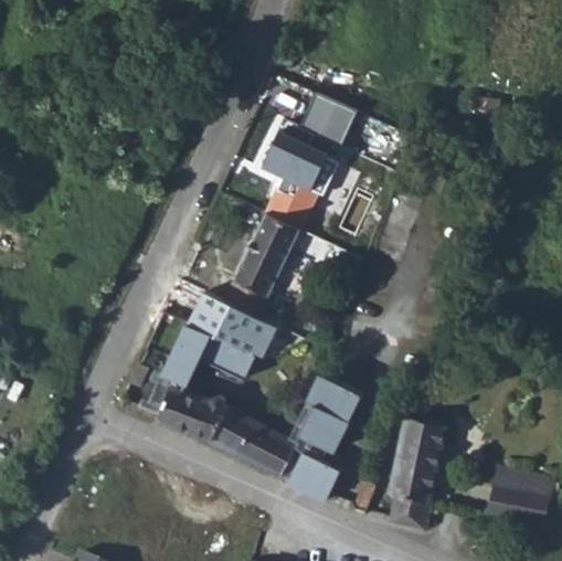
[(284,131),(311,145),(316,137),(340,148),(358,113),(317,96),(300,129),(288,124),(284,131)]
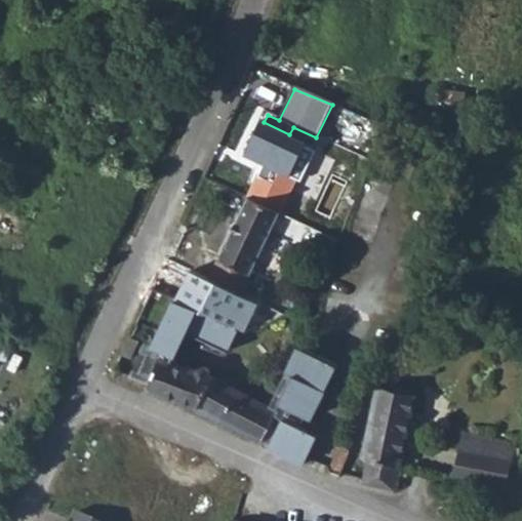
[(242,155),(268,167),(287,176),(304,142),(289,134),(264,122),(258,120),(242,155)]
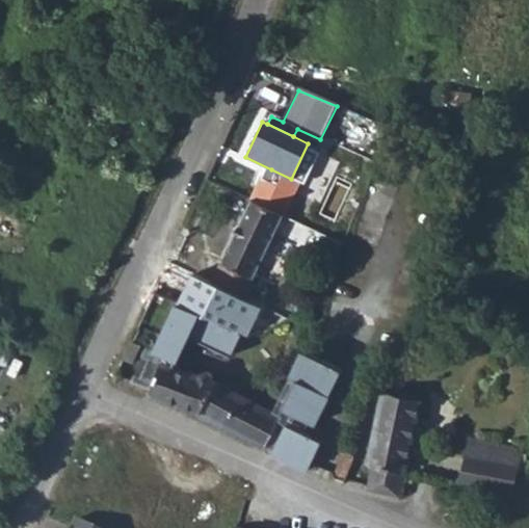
[(188,276),(175,302),(197,313),(226,327),(240,300),(250,279),(255,271),(262,257),(298,183),(291,179),(271,169),(264,184),(258,181),(206,285),(188,276)]
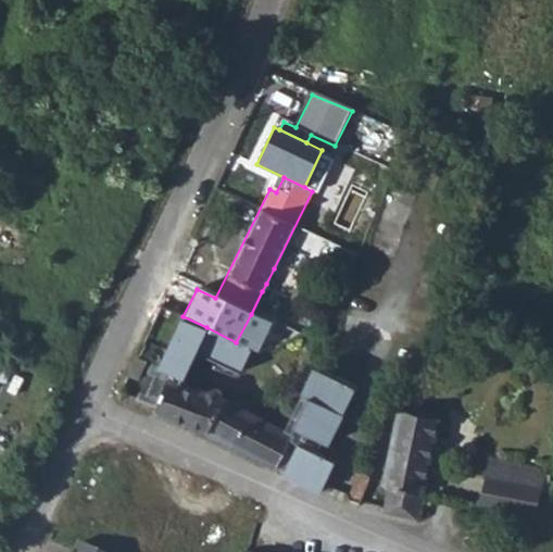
[(266,284),(276,289),(284,273),(274,268),(266,284)]
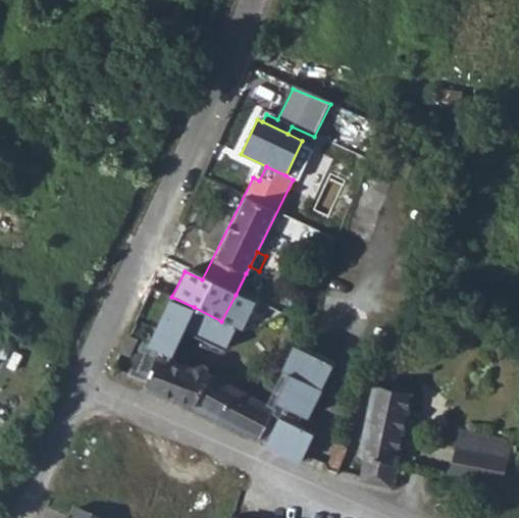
[(221,321),(246,332),(258,306),(236,295),(221,321)]
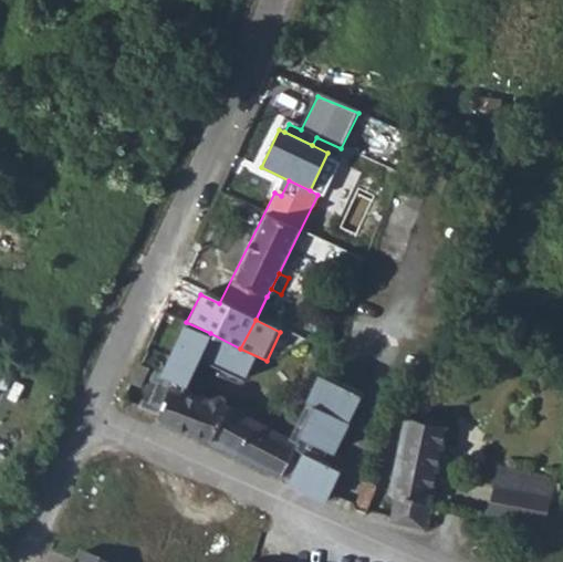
[(186,384),(210,333),(186,322),(162,374),(186,384)]
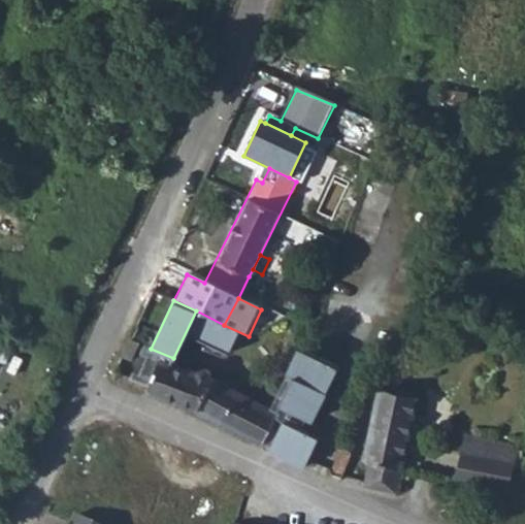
[(298,348),(266,416),(275,421),(305,434),(338,367),(298,348)]
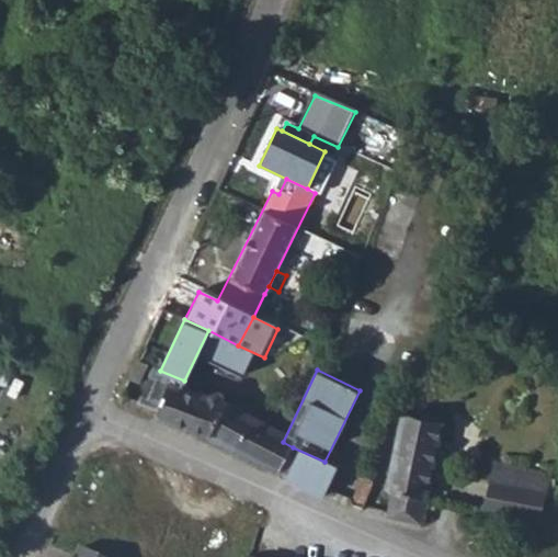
[(164,386),(151,417),(216,444),(277,476),(293,447),(283,442),(242,419),(218,408),(217,404),(209,400),(204,401),(164,386)]
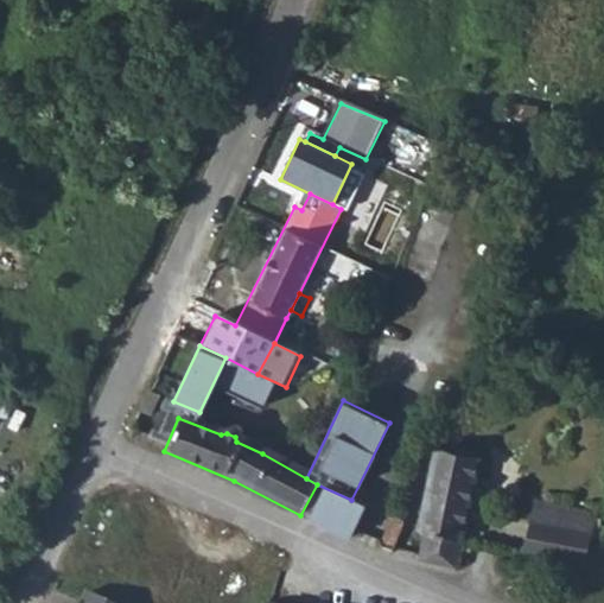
[(436,450),(417,535),(423,538),(418,557),(421,563),(452,572),(458,544),(476,462),(436,450)]
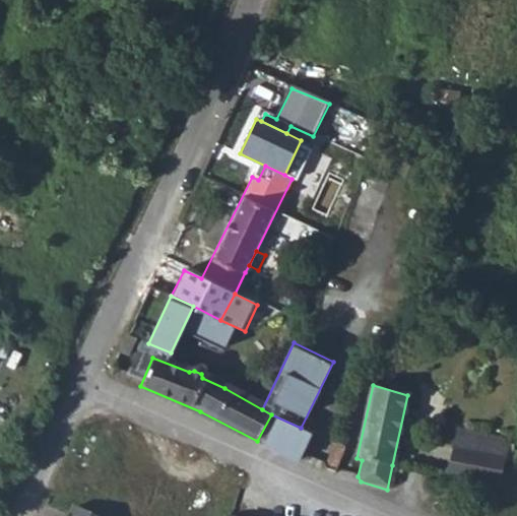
[(271,414),(257,441),(299,463),(312,433),(301,428),(271,414)]
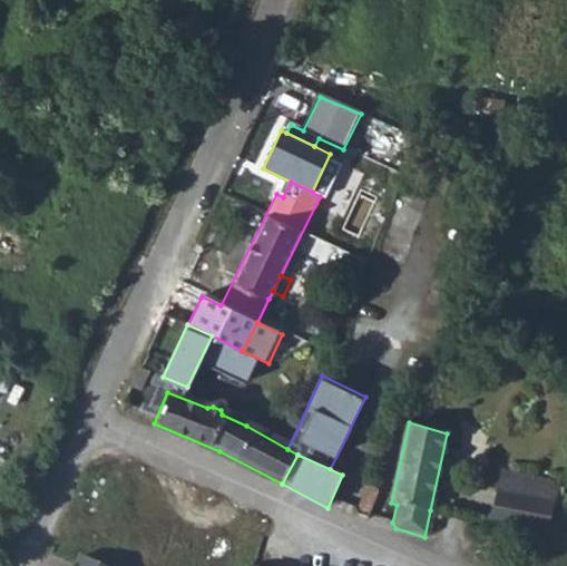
[(489,523),(546,536),(549,524),(557,487),(499,475),(489,523)]
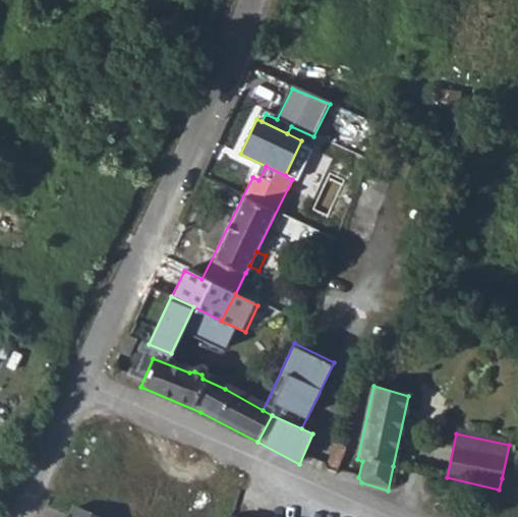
[(345,449),(336,446),(330,458),(339,462),(345,449)]
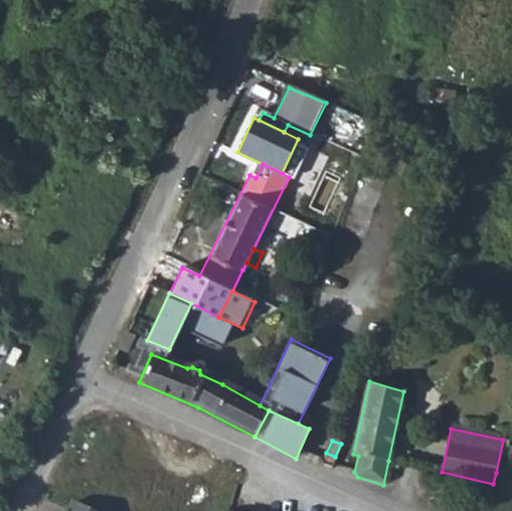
[(329,471),(335,457),(326,453),(320,467),(329,471)]
